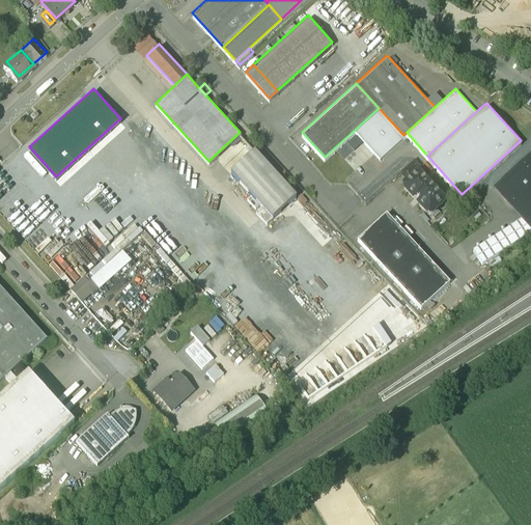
[(38,111),(35,108),(30,112),(33,116),(38,111)]
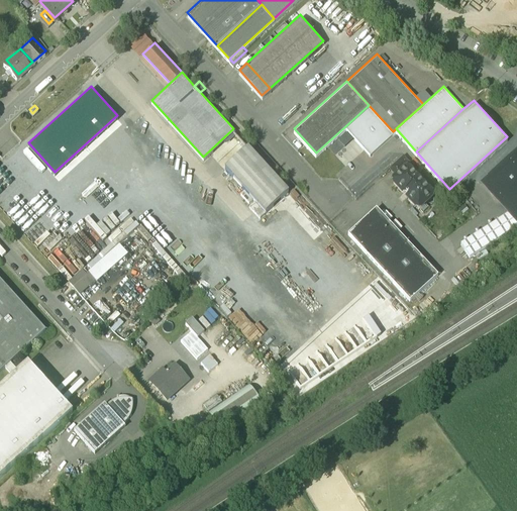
[(393,131),(369,105),(345,126),(370,152),(393,131)]
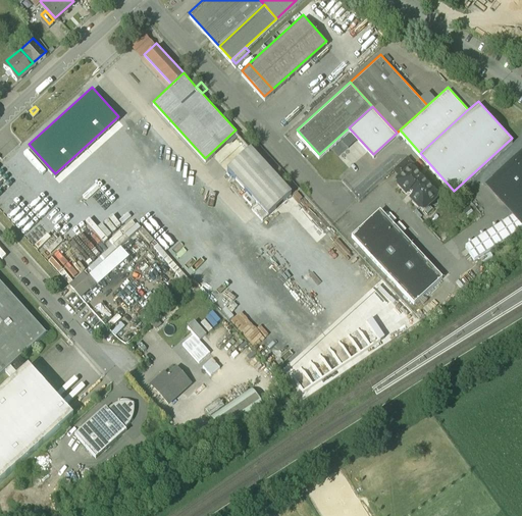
[(291,191),(250,145),(226,165),(268,211),(291,191)]
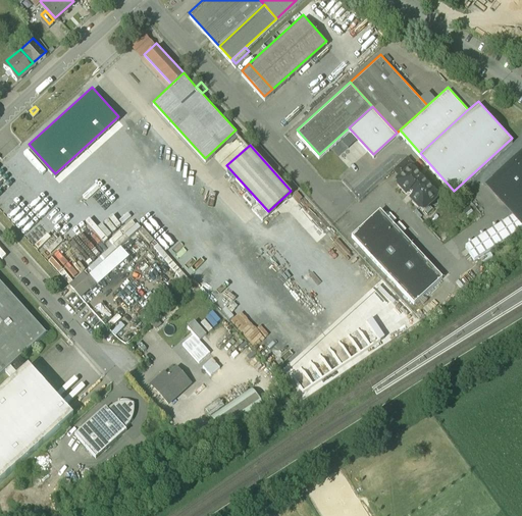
[(521,148),(491,175),(521,209),(521,148)]
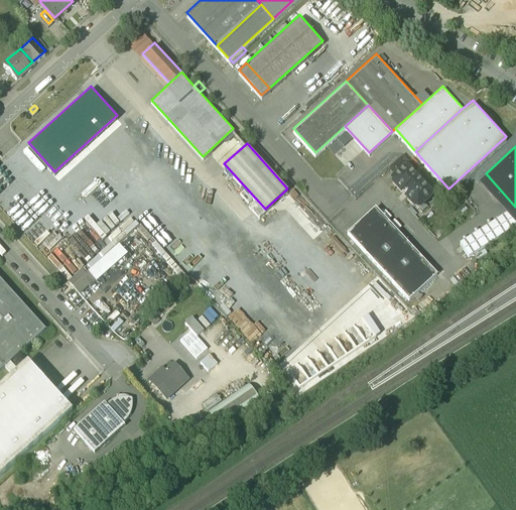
[(410,159),(402,150),(389,162),(396,171),(404,164),(405,164),(406,164),(410,159)]
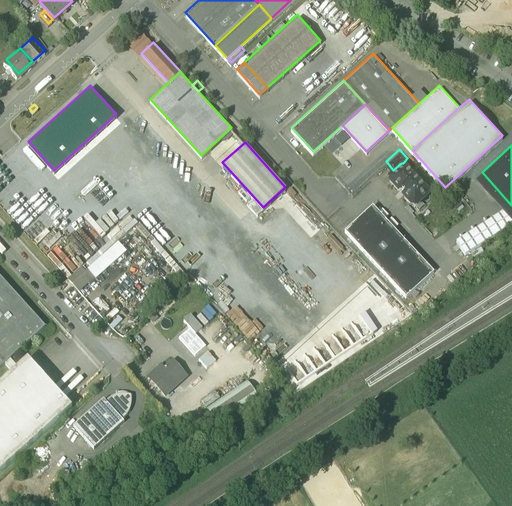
[(405,163),(404,163),(403,163),(402,163),(401,163),(393,170),(390,173),(390,174),(389,175),(390,177),(397,185),(398,185),(399,186),(401,185),(404,189),(404,191),(404,193),(410,198),(411,199),(412,199),(414,199),(417,195),(418,195),(419,195),(421,195),(422,195),(423,194),(427,191),(427,189),(427,188),(426,187),(405,163)]
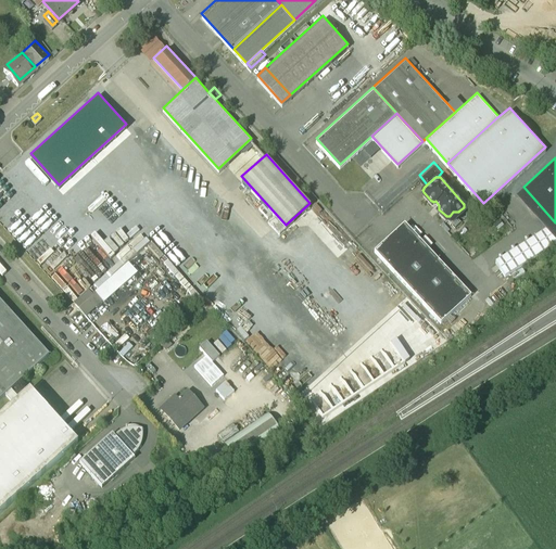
[(404,219),(374,247),(441,320),(471,292),(404,219)]
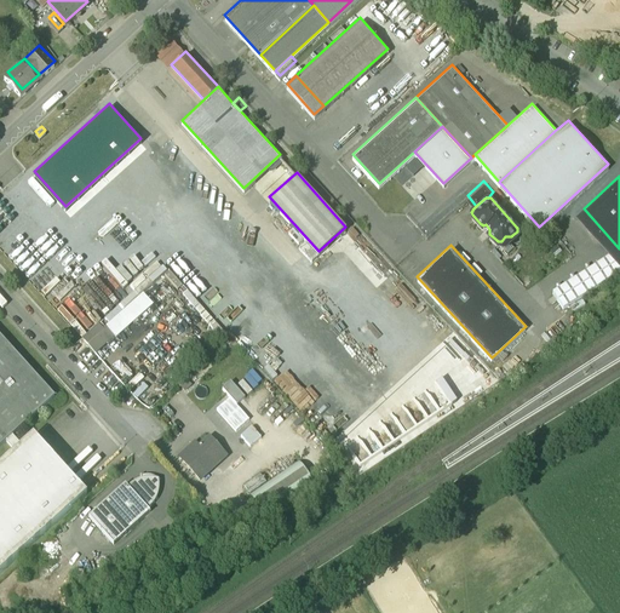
[(619,250),(618,246),(552,288),(563,304),(619,267),(619,250)]
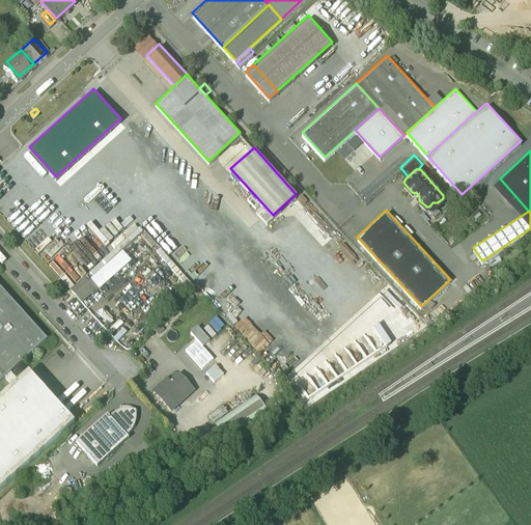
[(121,247),(90,275),(91,276),(89,278),(84,273),(71,285),(81,297),(98,282),(100,285),(131,257),(121,247)]
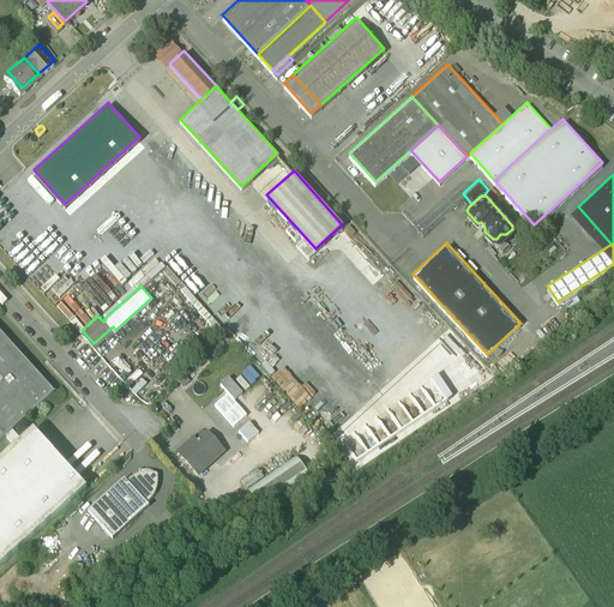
[(296,316),(308,307),(300,294),(287,301),(296,316)]
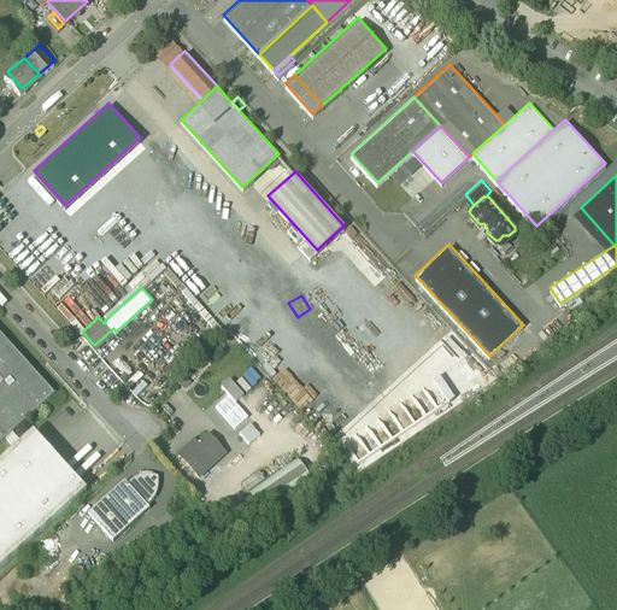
[(54,389),(0,328),(0,438),(6,433),(12,427),(54,389)]
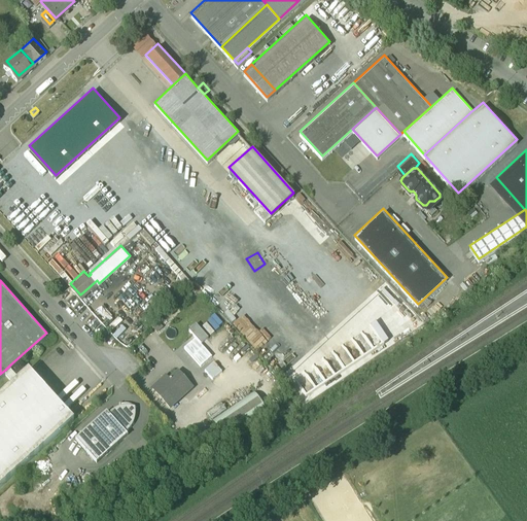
[(194,334),(182,343),(199,362),(211,352),(200,339),(206,333),(195,319),(186,325),(194,334)]
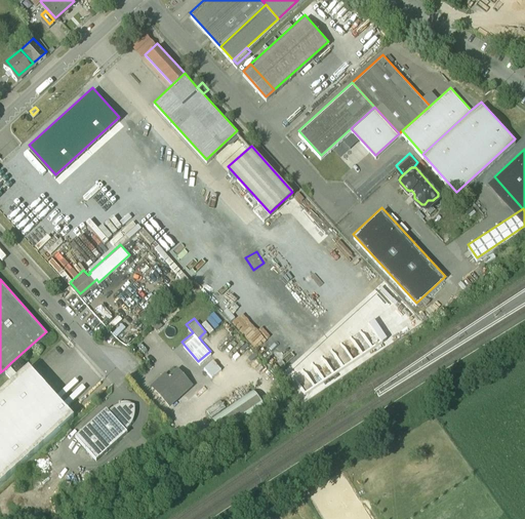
[(18,372),(10,363),(5,368),(13,377),(18,372)]
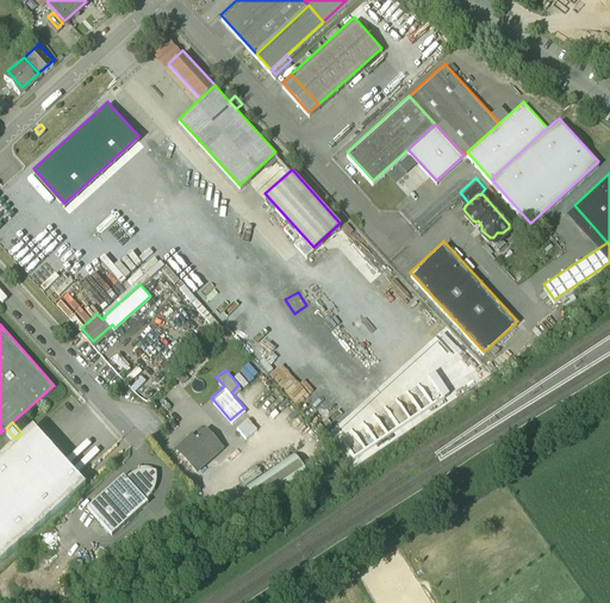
[(16,439),(0,452),(0,558),(85,482),(32,423),(22,433),(16,439)]
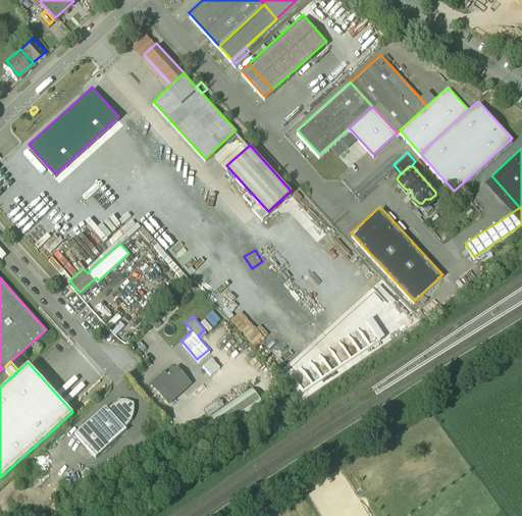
[(161,372),(152,380),(168,399),(190,379),(176,365),(164,375),(161,372)]
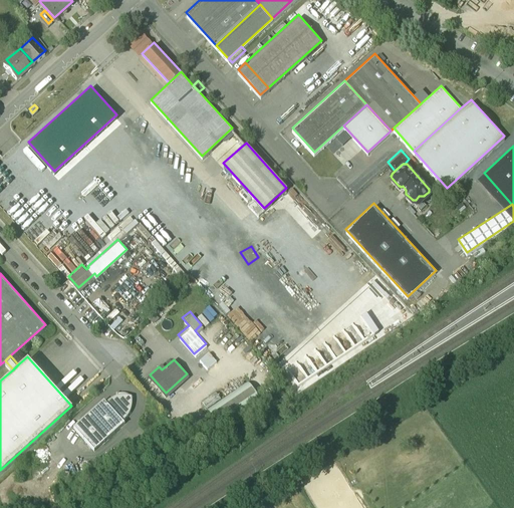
[(247,377),(206,406),(220,425),(261,398),(247,377)]
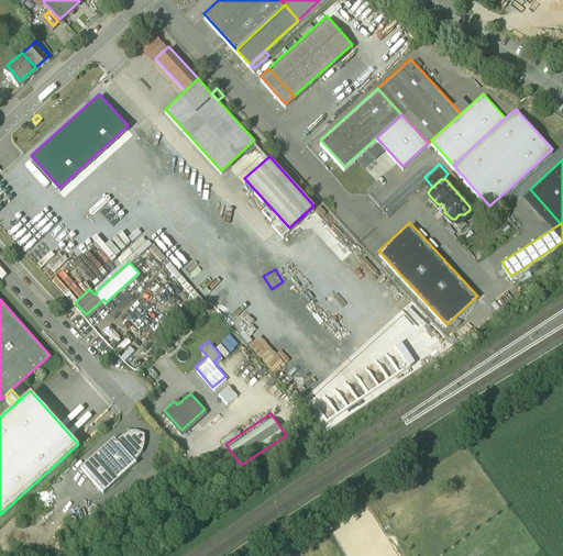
[(134,429),(129,430),(127,430),(123,431),(120,433),(117,435),(118,436),(117,437),(133,456),(134,455),(135,456),(140,451),(143,444),(144,436),(143,430),(139,429),(134,429)]
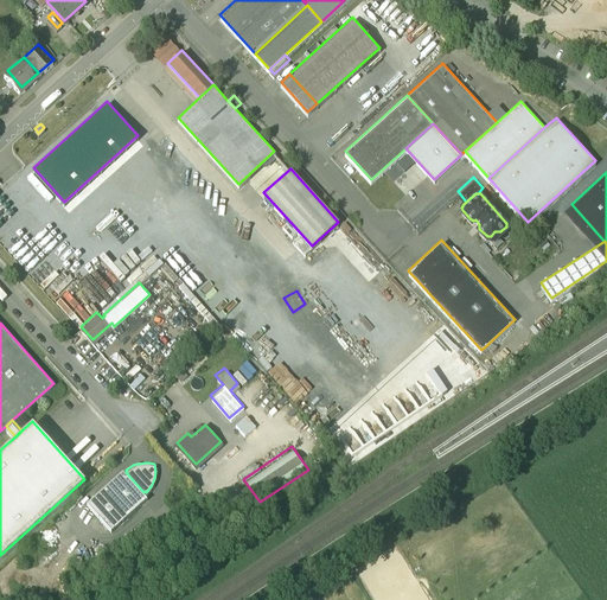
[(122,468),(87,500),(112,528),(147,496),(144,492),(126,472),(122,468)]
